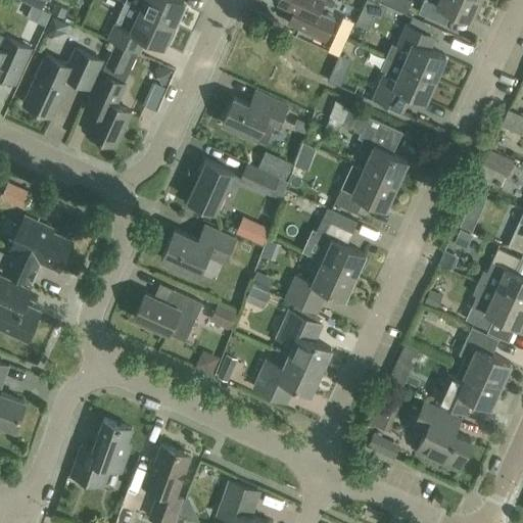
[(134,6),(174,24),(184,1),(181,0),(136,0),(134,5),(134,6)]
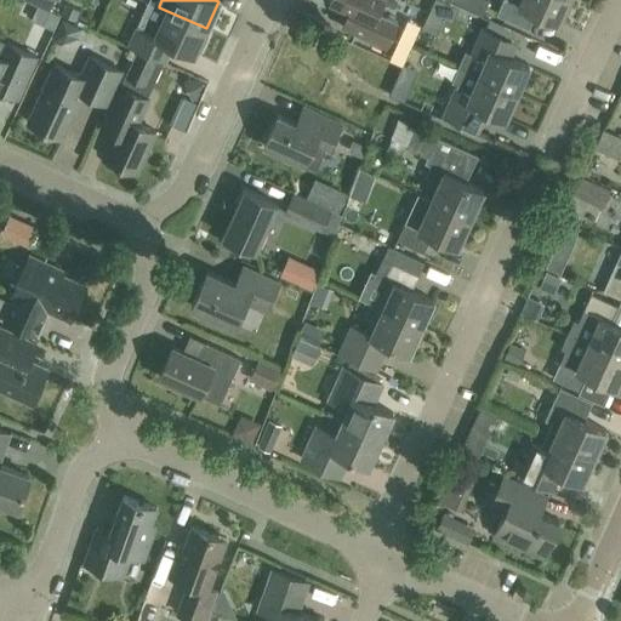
[(377,13),(383,0),(330,0),(349,9),(342,26),(386,46),(397,22),(377,13)]
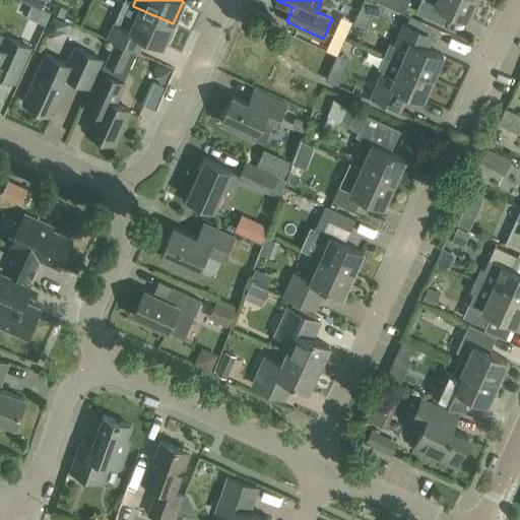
[(403,12),(408,1),(405,0),(389,0),(387,5),(403,12)]
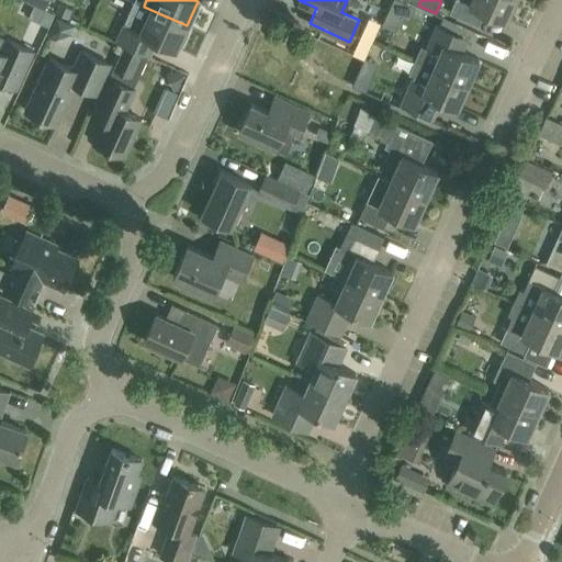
[(453,0),(449,13),(479,26),(485,11),(506,21),(515,0),(453,0)]
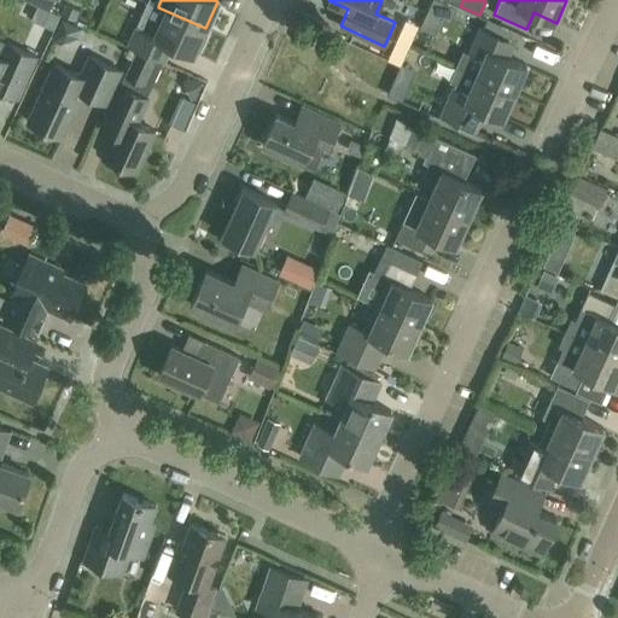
[(158,7),(158,6),(149,1),(141,15),(127,46),(164,63),(173,45),(193,54),(205,28),(158,7)]
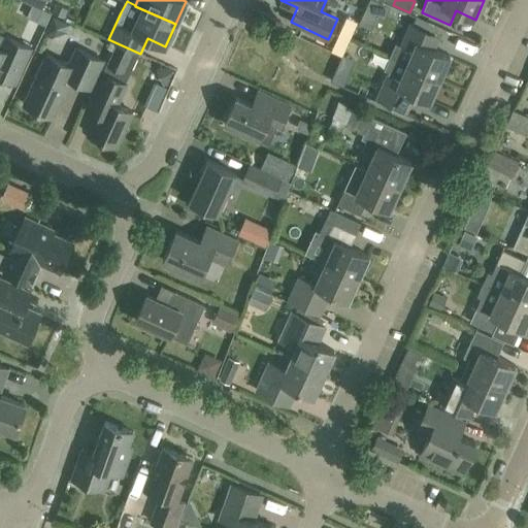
[(50,11),(42,8),(37,20),(44,23),(50,11)]
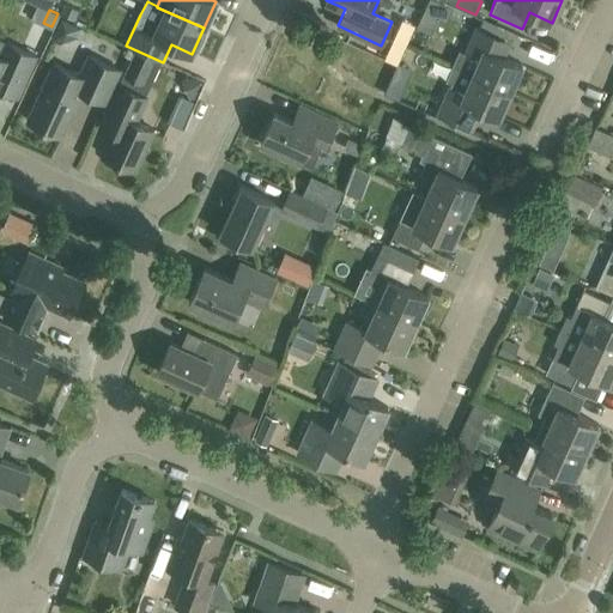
[(80,26),(61,17),(52,37),(60,41),(77,34),(80,26)]
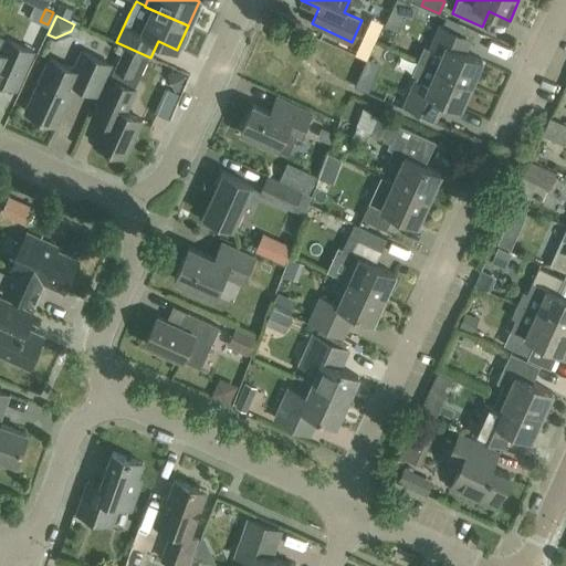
[(418,59),(472,84),(482,60),(465,52),(471,39),(440,24),(430,46),(423,45),(418,59)]
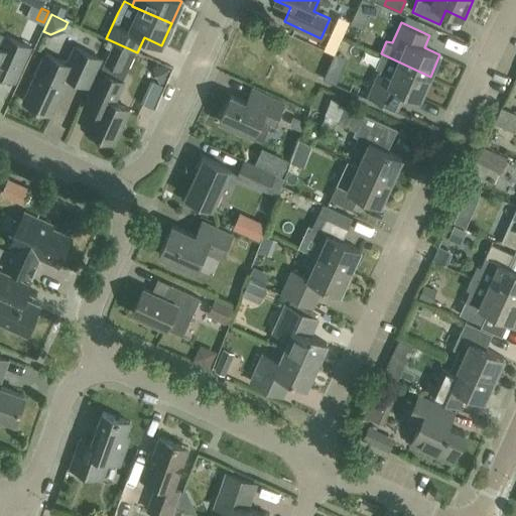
[(1,47),(0,46),(0,74),(14,81),(29,46),(6,36),(1,47)]
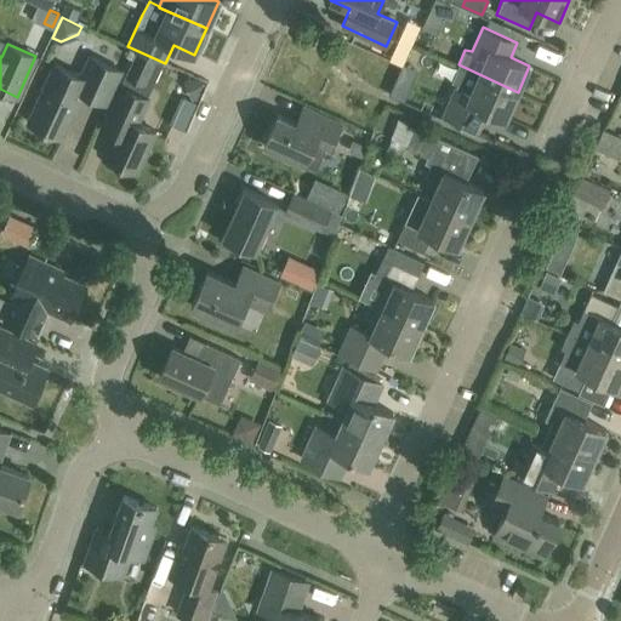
[(402,64),(411,68),(405,83),(440,97),(454,67),(410,47),(402,64)]
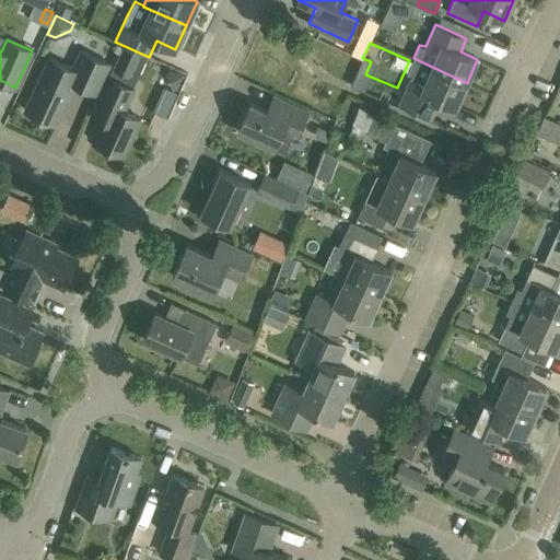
[(104,121),(135,54),(123,47),(91,115),(104,121)]
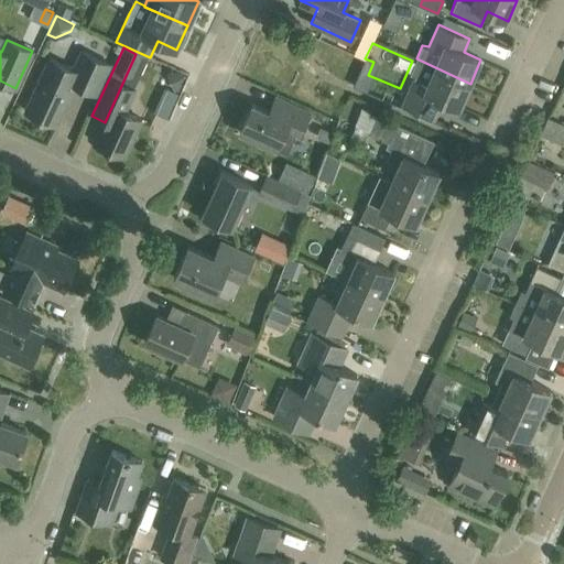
[(97,95),(110,65),(83,52),(74,69),(49,58),(25,110),(56,125),(74,84),(97,95)]
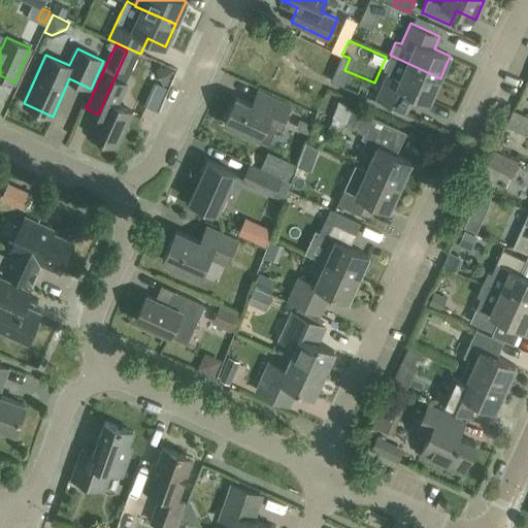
[(116,145),(131,111),(117,104),(127,83),(122,79),(134,54),(127,51),(98,114),(99,114),(90,134),(116,145)]
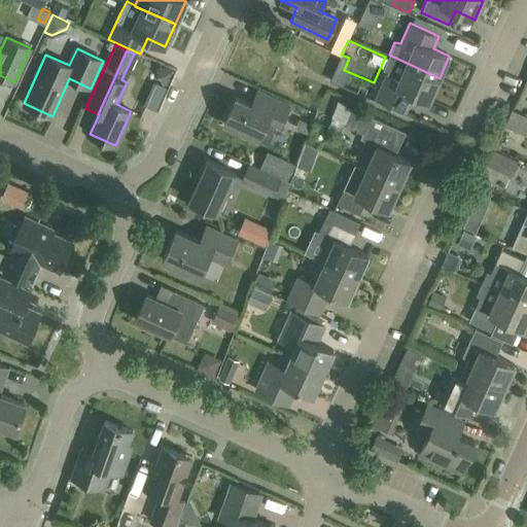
[(429,101),(440,78),(389,55),(383,69),(388,71),(376,98),(406,110),(413,94),(429,101)]
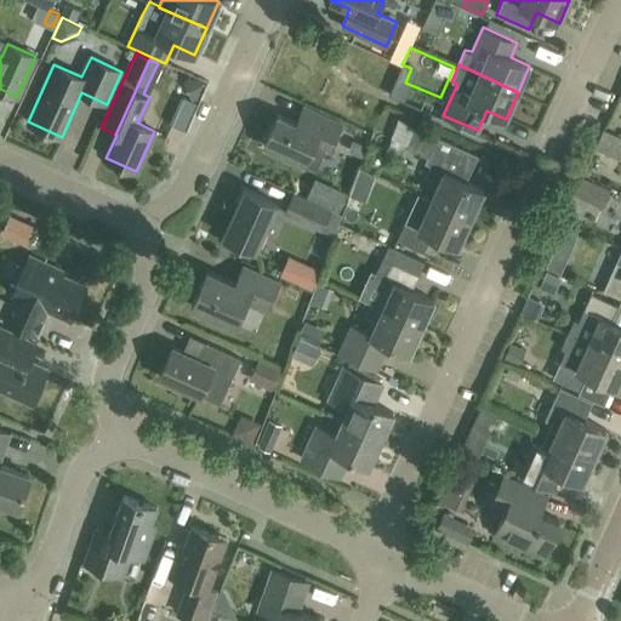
[(183,129),(195,102),(182,96),(170,123),(183,129)]
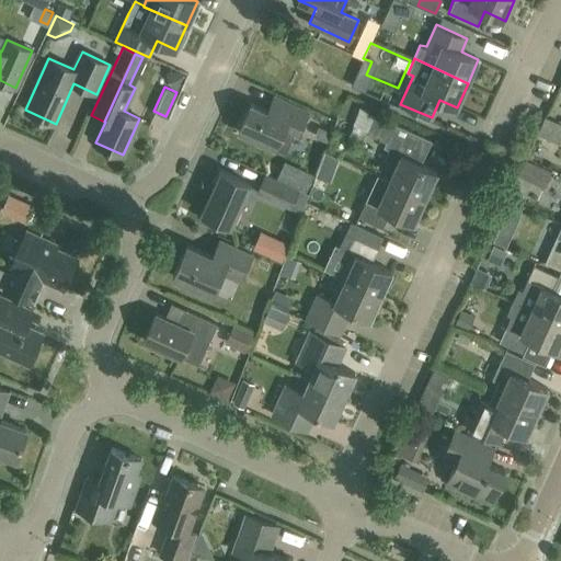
[(308,113),(274,98),(267,111),(250,103),(238,132),(262,142),(260,147),(271,151),(273,148),(276,149),(286,152),(294,133),(298,135),(308,113)]
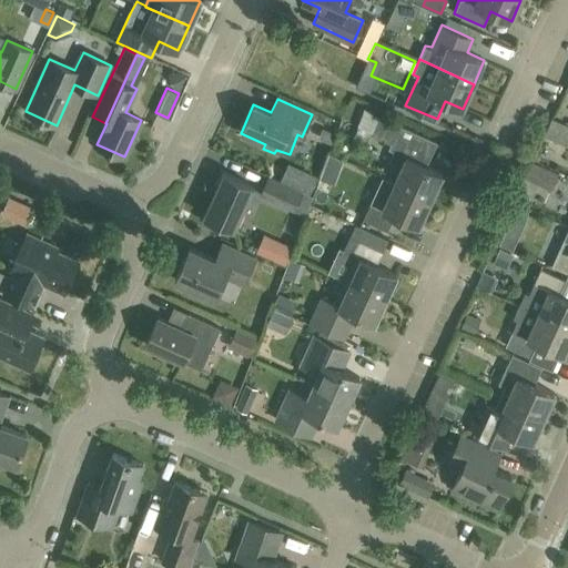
[(394,182),(430,199),(440,175),(425,168),(437,142),(364,109),(357,125),(372,132),(371,134),(391,144),(388,150),(393,152),(388,162),(401,168),(394,182)]
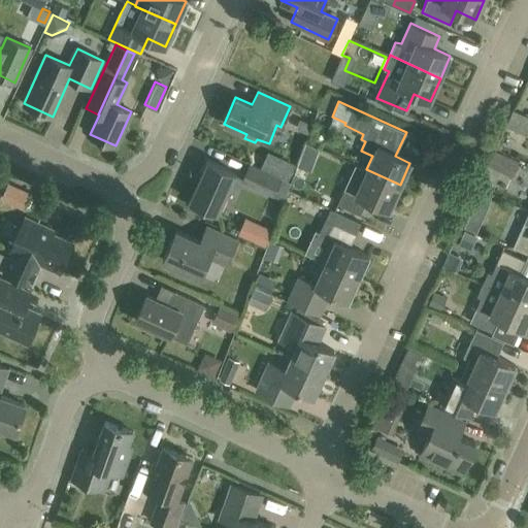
[(504,134),(522,139),(527,119),(510,113),(504,134)]
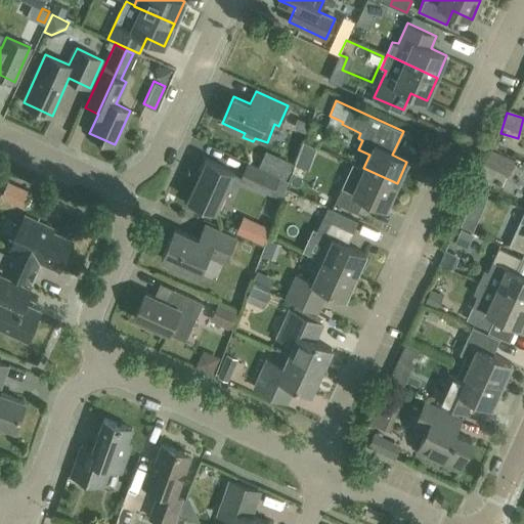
[(305,133),(310,124),(298,119),(294,128),(305,133)]
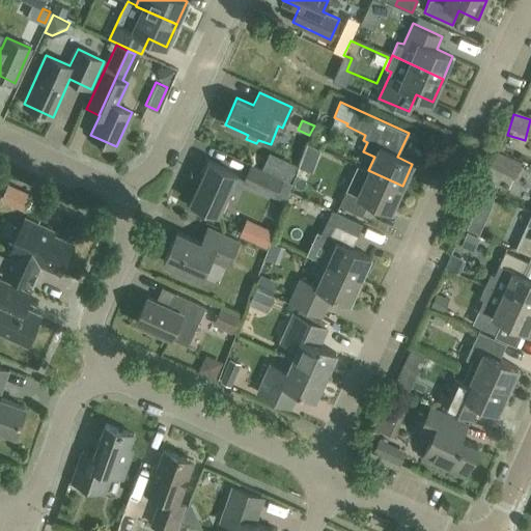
[(503,172),(510,157),(496,150),(490,167),(503,172)]
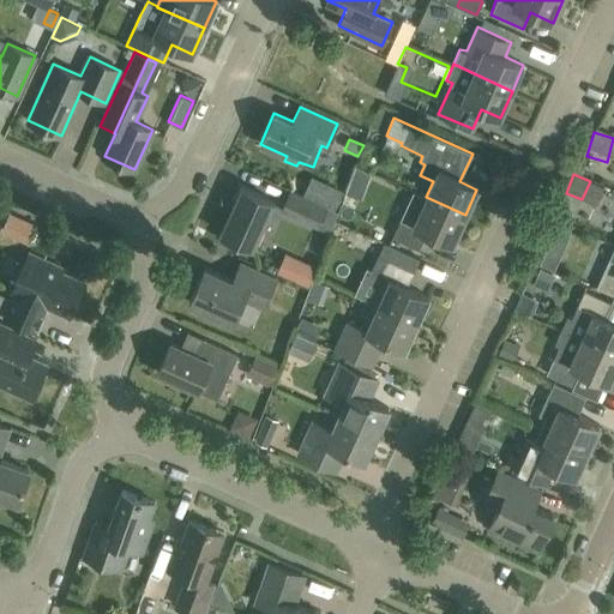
[(253,246),(272,203),(241,188),(221,232),(253,246)]
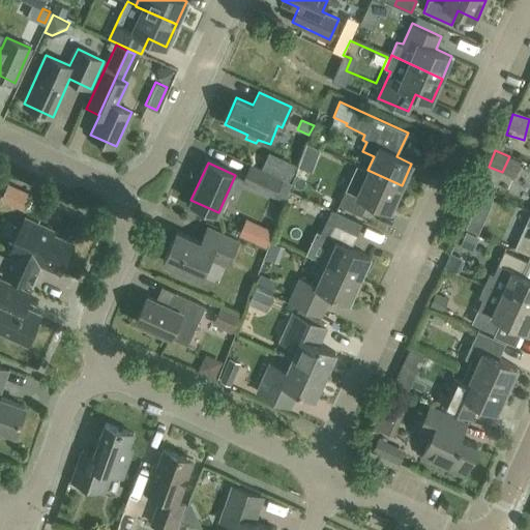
[(275,198),(284,180),(249,165),(242,183),(275,198)]
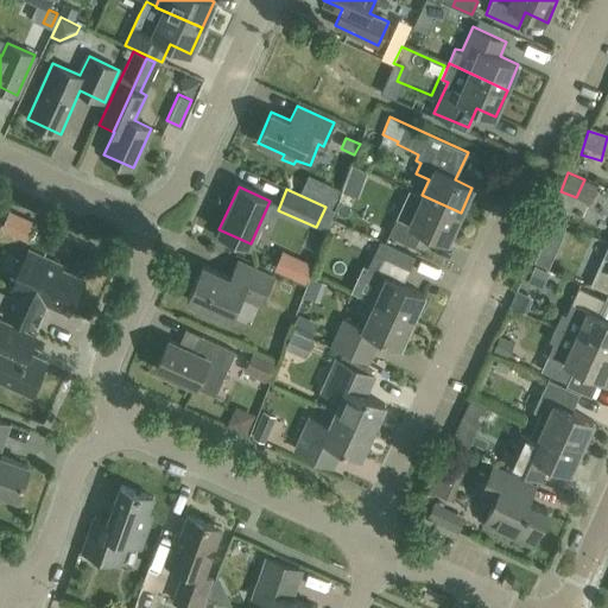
[(449,239),(461,213),(422,195),(415,213),(401,206),(388,235),(415,247),(423,228),(449,239)]
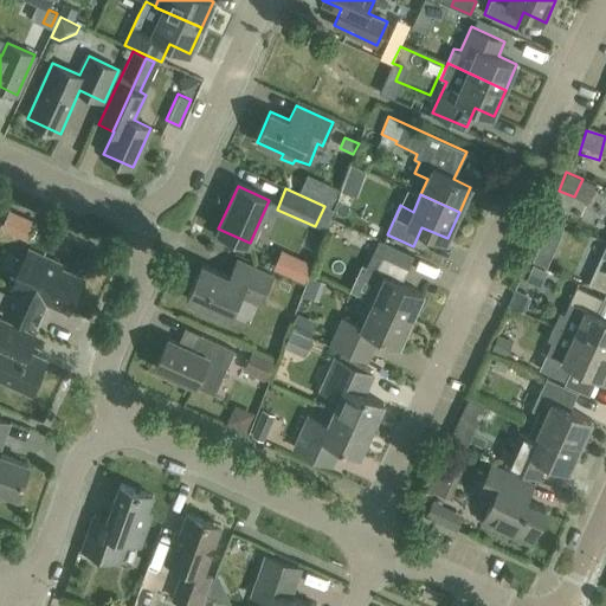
[(379,274),(367,298),(411,318),(423,292),(401,283),(414,256),(379,239),(366,268),(379,274)]
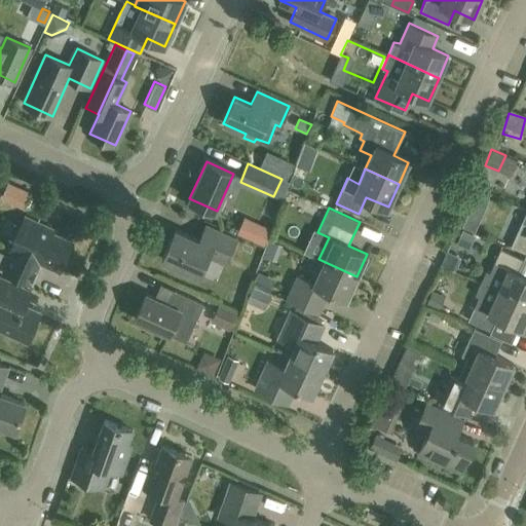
[(525,213),(511,247),(525,253),(525,213)]
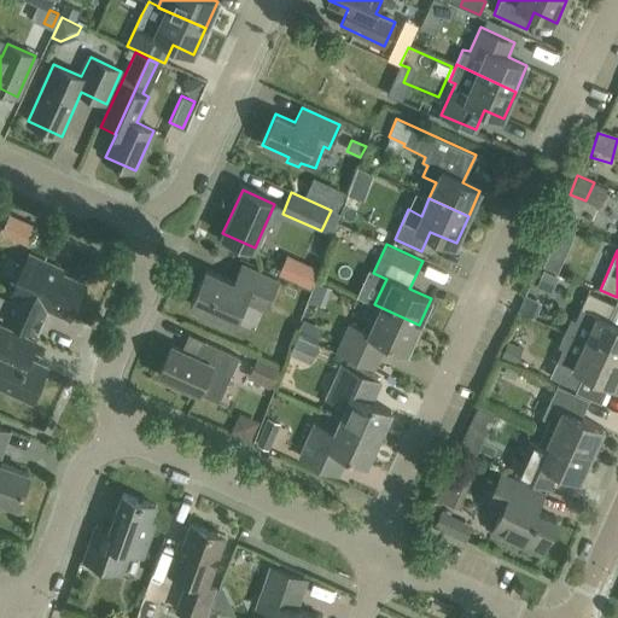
[(565,258),(551,251),(543,267),(558,274),(565,258)]
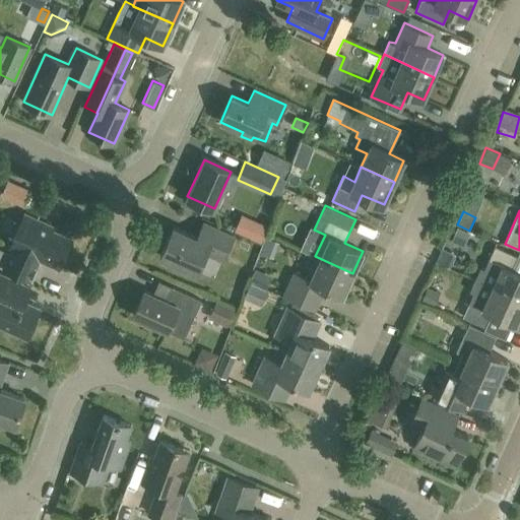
[(0,265),(3,267),(30,279),(40,259),(58,267),(71,238),(52,230),(53,228),(23,214),(10,246),(12,247),(9,253),(0,248),(0,265)]
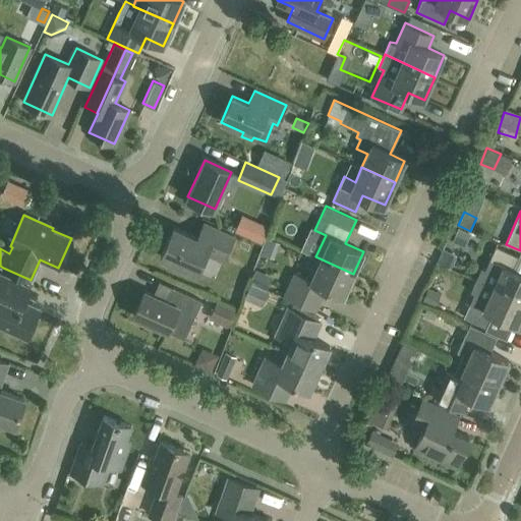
[(259,223),(252,238),(262,242),(269,226),(259,223)]
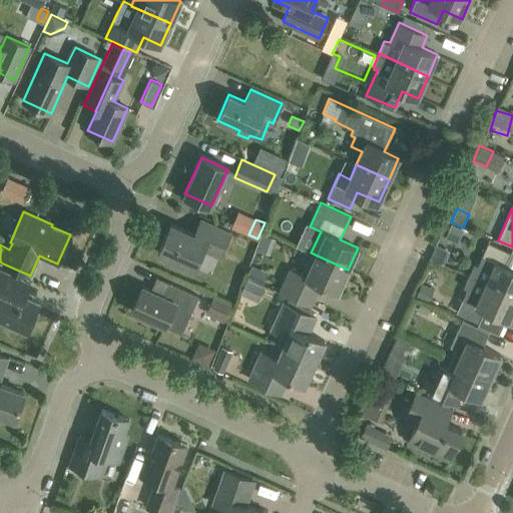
[(220,257),(229,232),(200,220),(195,234),(171,223),(157,252),(194,270),(203,249),(220,257)]
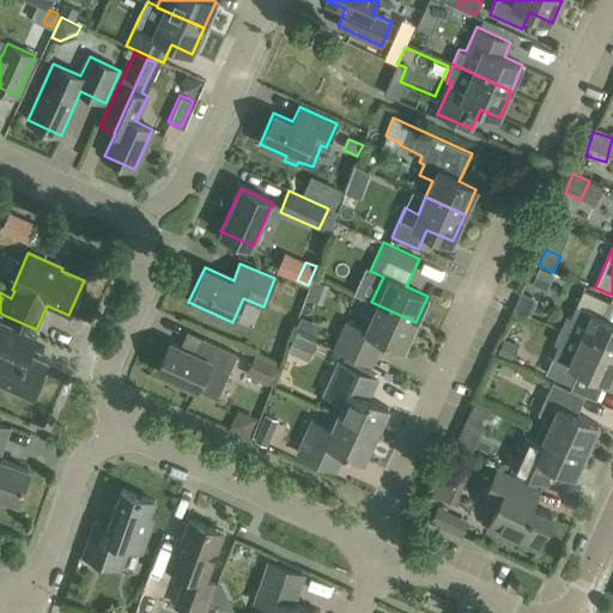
[(546,291),(553,274),(539,267),(532,285),(546,291)]
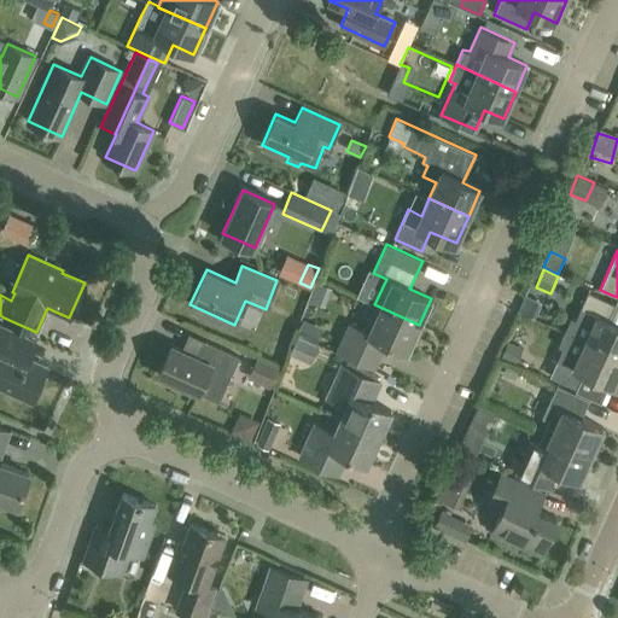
[(565,332),(617,356),(617,325),(608,321),(616,304),(588,292),(576,321),(571,319),(565,332)]
